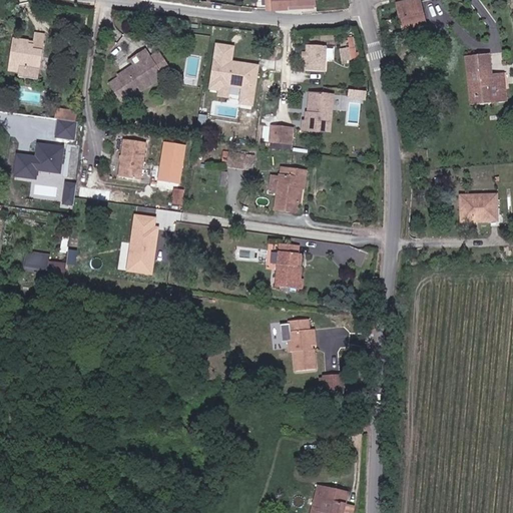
[(273,0),(274,10),(292,9),(318,7),(318,2),(317,0),(273,0)]
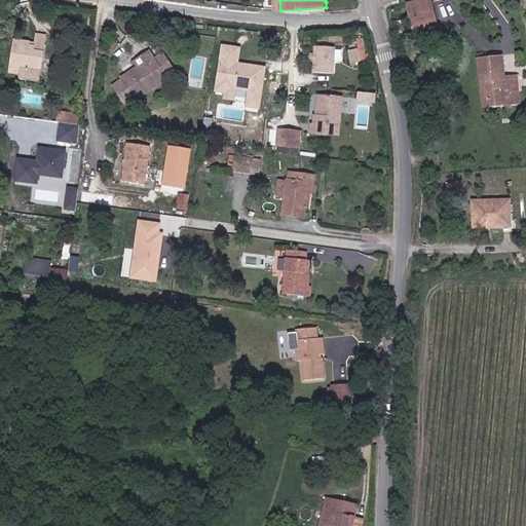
[(437,25),(435,2),(411,4),(413,28),(437,25)]
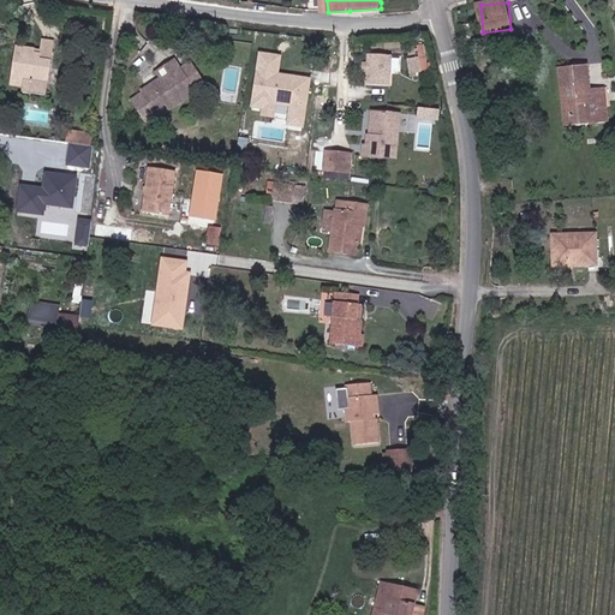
[(46,99),(52,51),(54,37),(42,35),(41,49),(43,49),(43,55),(35,54),(35,49),(18,47),(13,85),(28,87),(27,96),(46,99)]
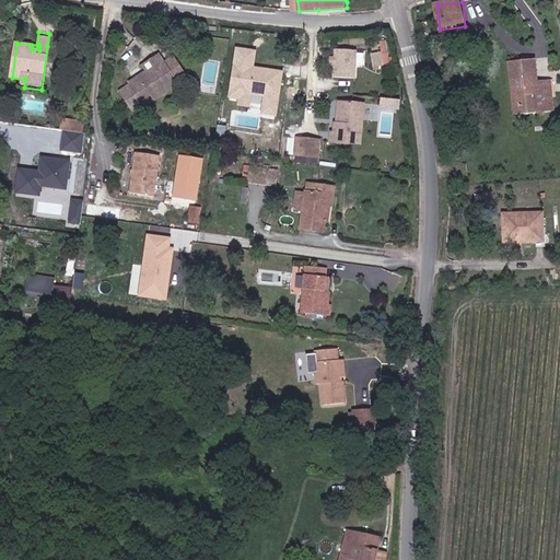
[(388,39),(384,41),(378,42),(382,58),(388,56),(392,56),(388,39)]
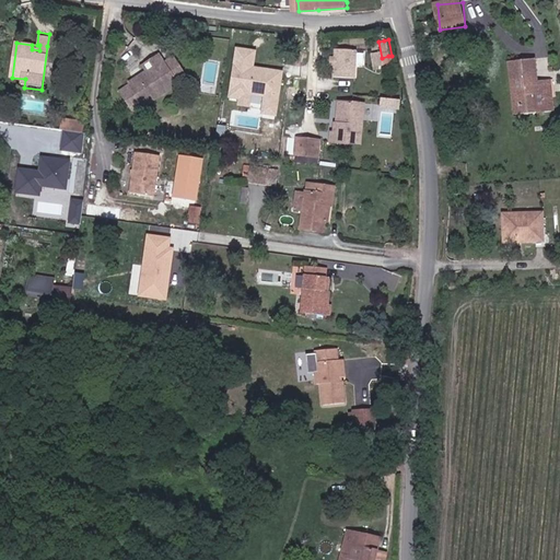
[(256,49),(235,46),(228,97),(237,98),(236,106),(249,107),(251,102),(261,104),(260,115),(277,117),(283,70),(254,66),(256,49)]
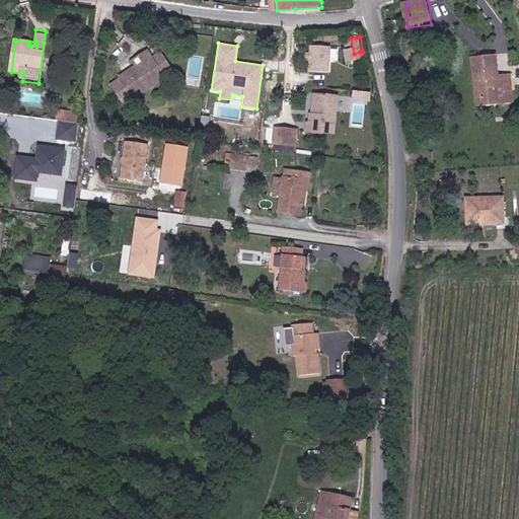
[(332,73),(335,48),(315,46),(313,71),(332,73)]
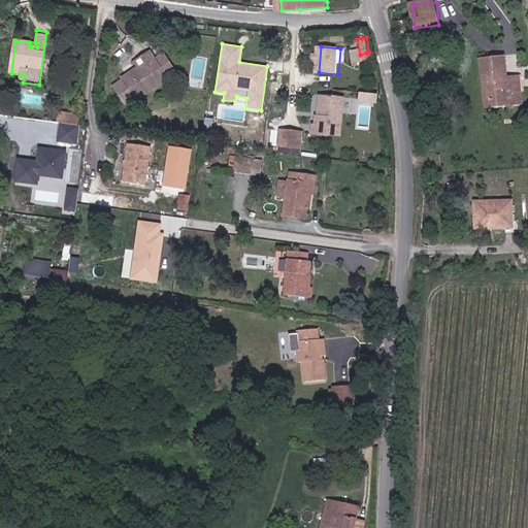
[(143,61),(142,65),(123,78),(124,80),(114,87),(127,104),(136,98),(138,100),(168,78),(167,76),(175,70),(164,54),(156,60),(151,53),(141,58),(143,61)]
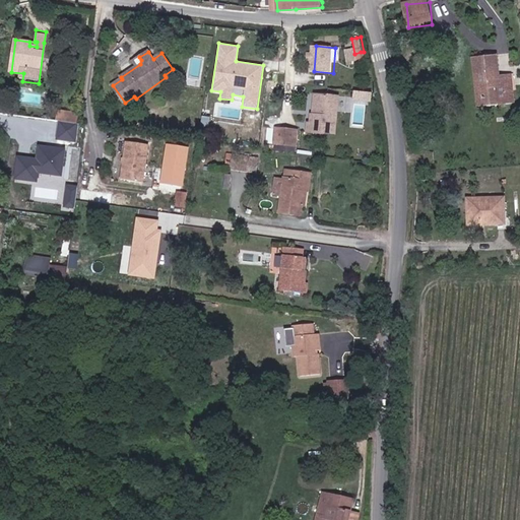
[(478,100),(480,99),(480,102),(485,107),(511,106),(509,76),(497,76),(495,56),(475,57),(476,65),(473,65),(474,75),(478,89),(478,100)]
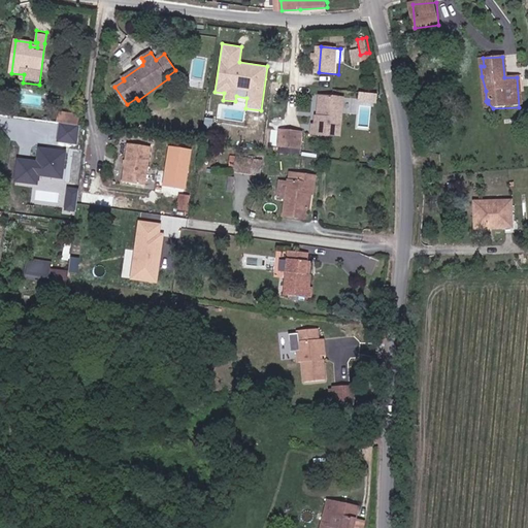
[(322,94),(321,114),(319,114),(318,124),(315,123),(314,132),(341,134),(345,96),(324,94),(322,94)]
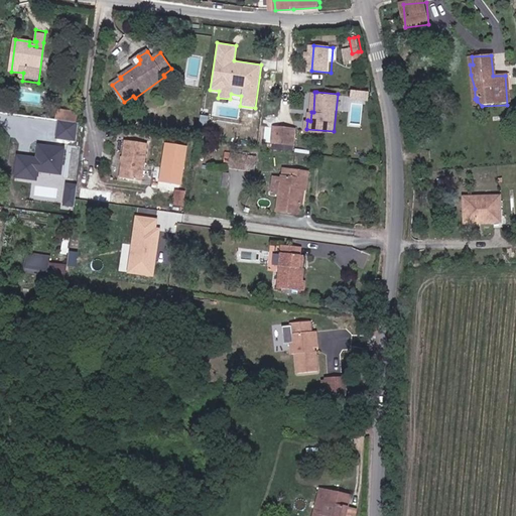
[(55,119),(77,121),(78,110),(56,108),(55,119)]
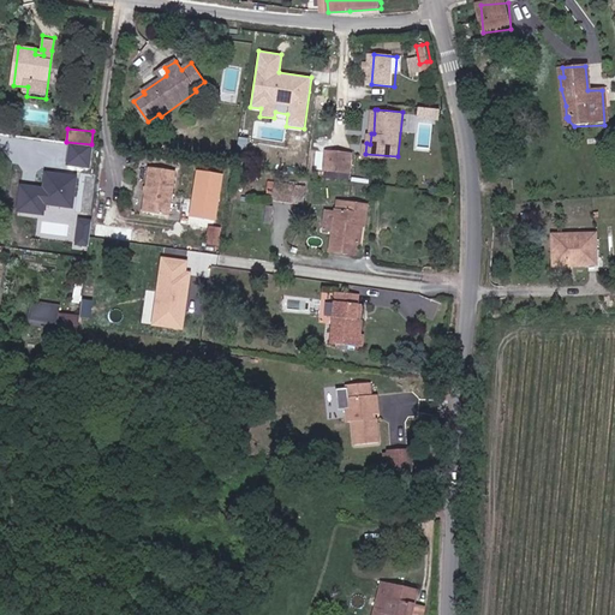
[(91,148),(69,144),(66,166),(89,168),(91,148)]
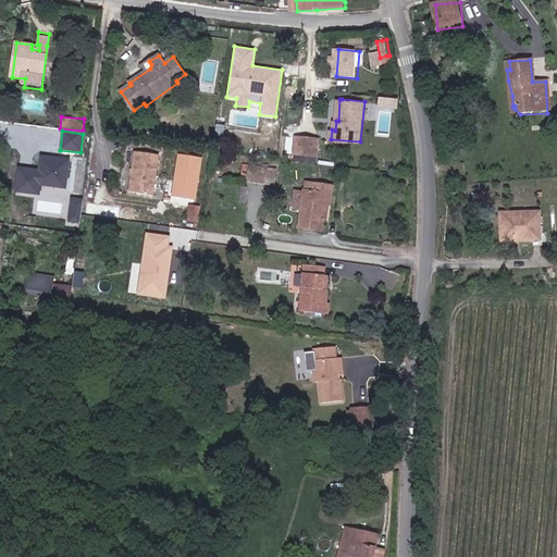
[(316,138),(305,137),(295,135),(293,151),(302,152),(314,153),(316,138)]
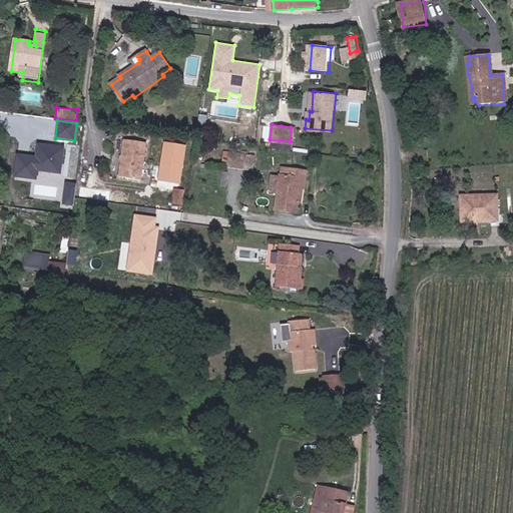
[(145,141),(123,139),(117,176),(140,179),(145,141)]
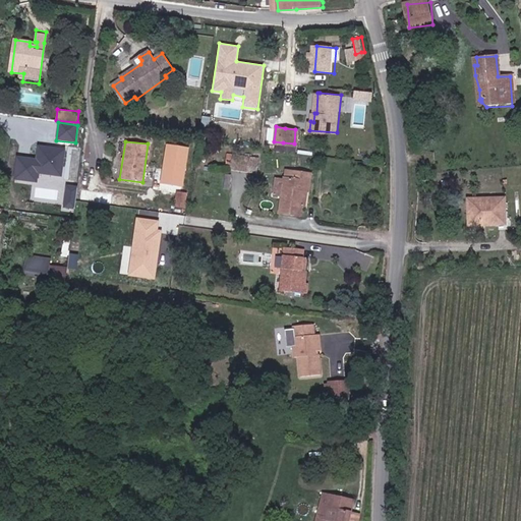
[(61,176),(65,148),(36,143),(34,157),(17,155),(13,178),(37,181),(38,173),(61,176)]
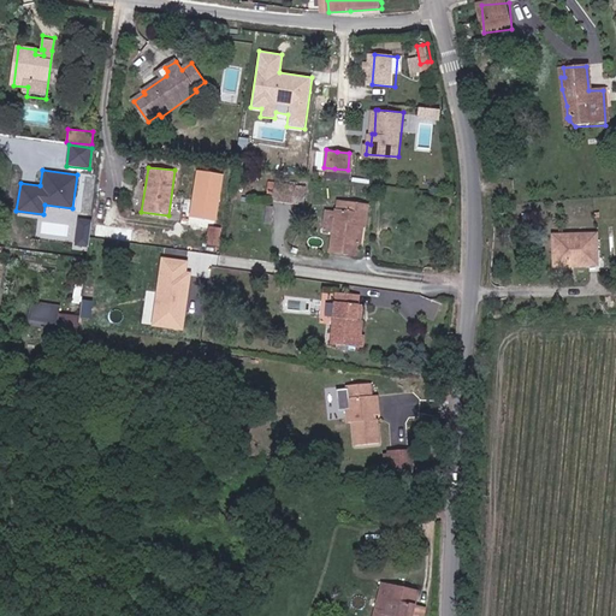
[(224,173),(196,170),(190,218),(217,221),(224,173)]
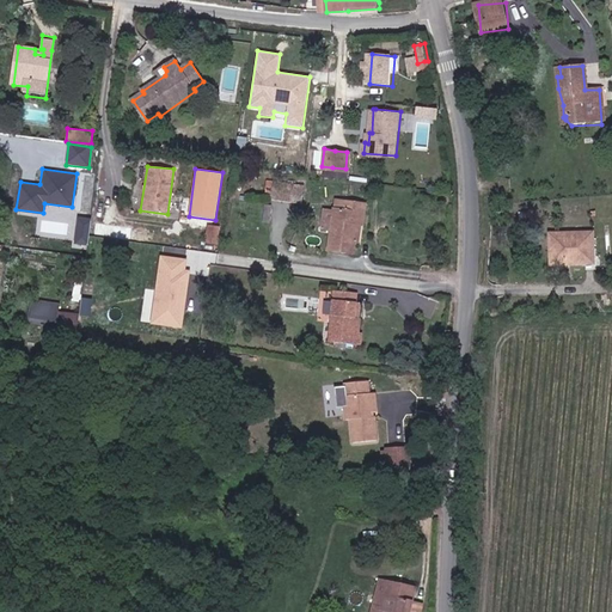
[(268,197),(298,202),(305,203),(307,187),(300,185),(270,181),(268,197)]
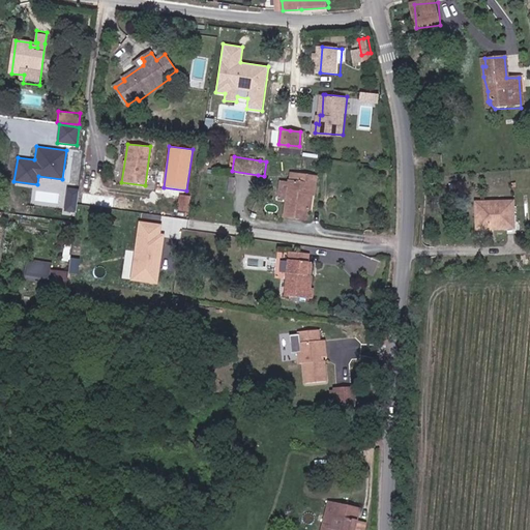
[(280,195),(290,196),(287,215),(307,218),(308,209),(314,210),(316,195),(318,177),(303,174),(294,173),(292,183),(282,181),(280,195)]
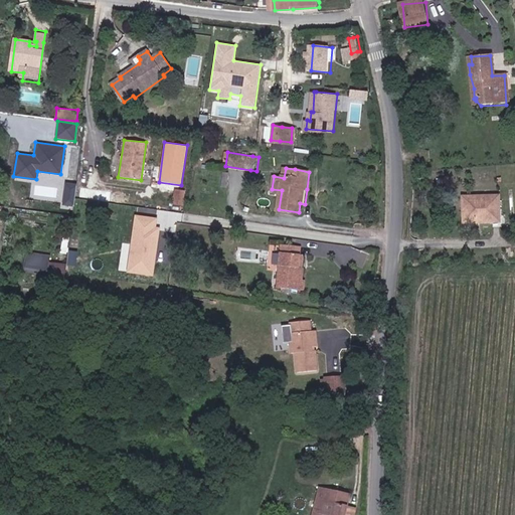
[(73,206),(76,184),(67,183),(63,205),(73,206)]
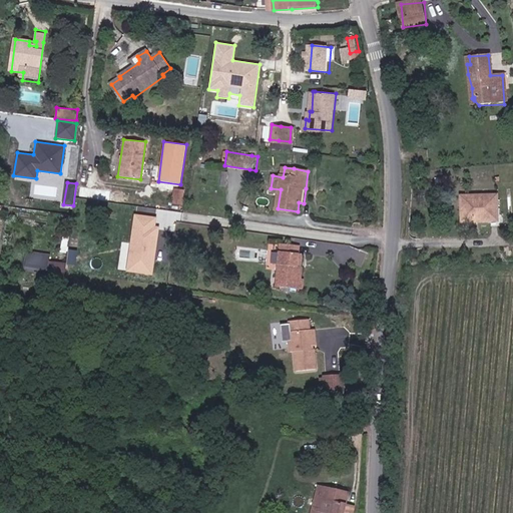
[(172,202),(183,204),(186,189),(175,186),(172,202)]
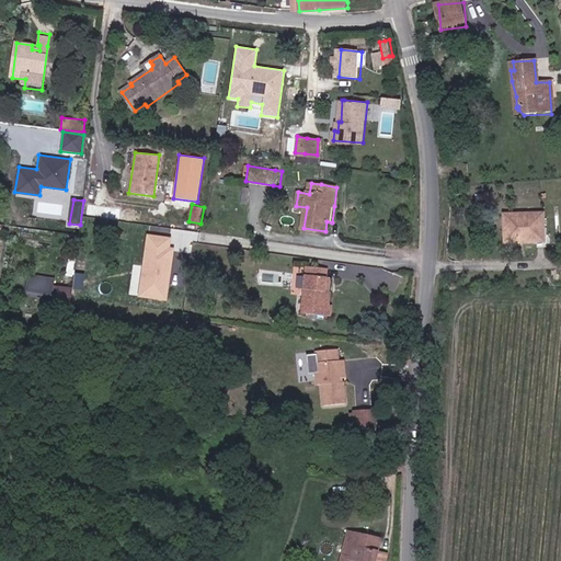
[(546,242),(546,233),(544,208),(503,212),(504,243),(521,243),(546,242)]
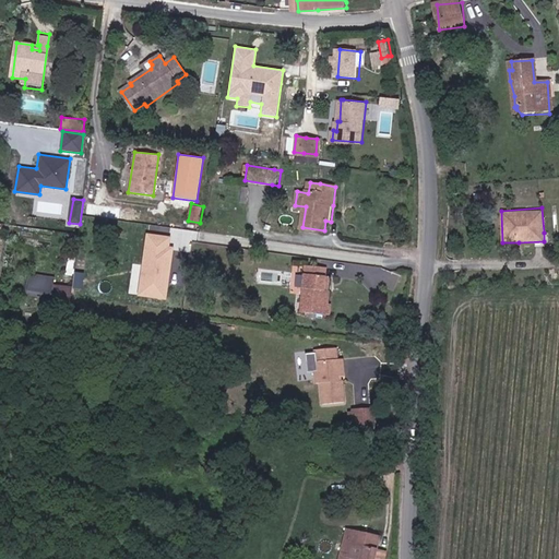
[(176,237),(146,233),(138,296),(167,300),(176,237)]
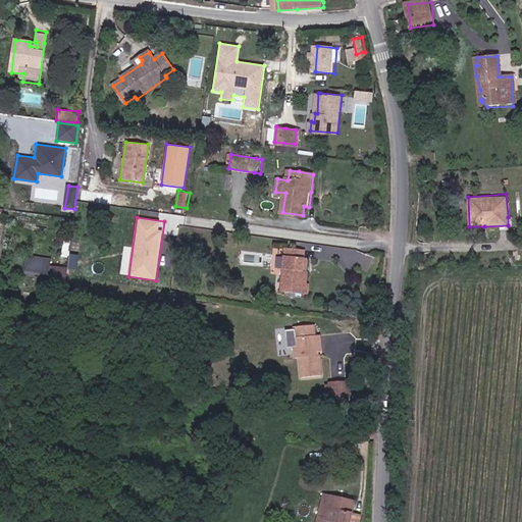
[(305,290),(304,279),(304,266),(303,253),(299,254),(298,246),(294,246),(280,247),(284,292),(302,291),(305,290)]
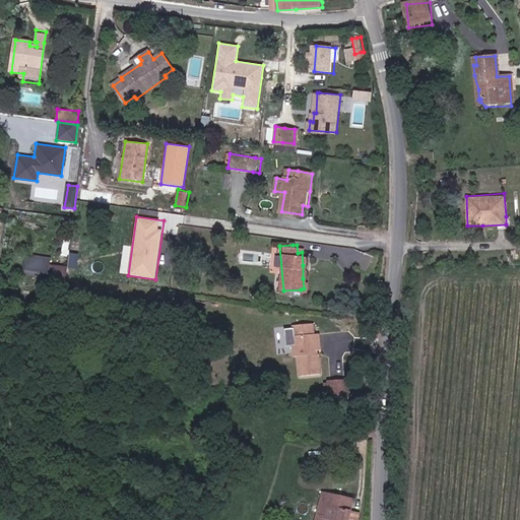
[(27,253),(23,274),(47,278),(51,257),(27,253)]
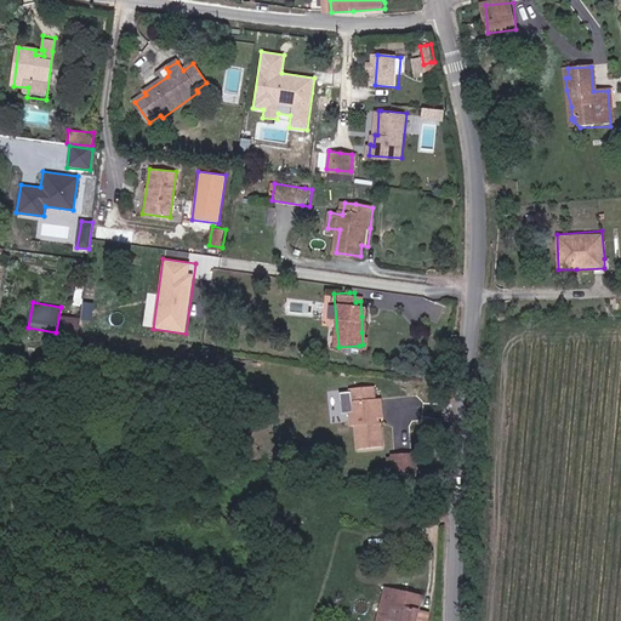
[(345,411),(351,412),(352,425),(355,425),(358,445),(383,443),(381,417),(379,397),(374,397),(372,382),(349,386),(352,400),(345,400),(345,411)]
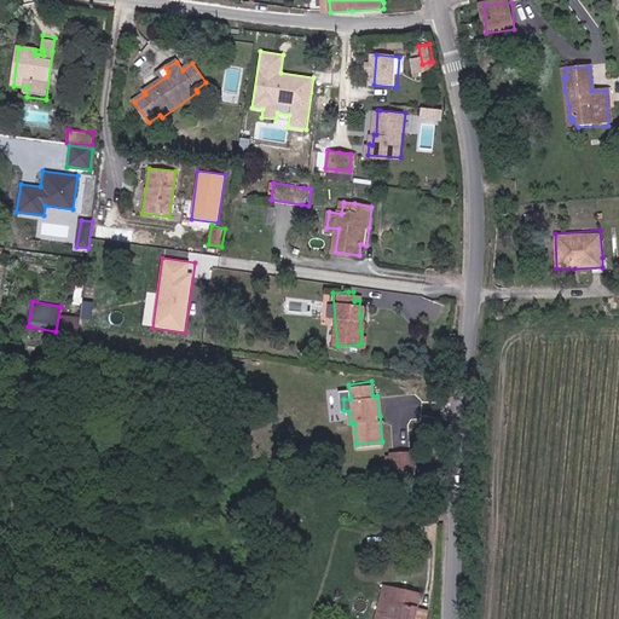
[(387,453),(386,467),(410,468),(411,456),(387,453)]
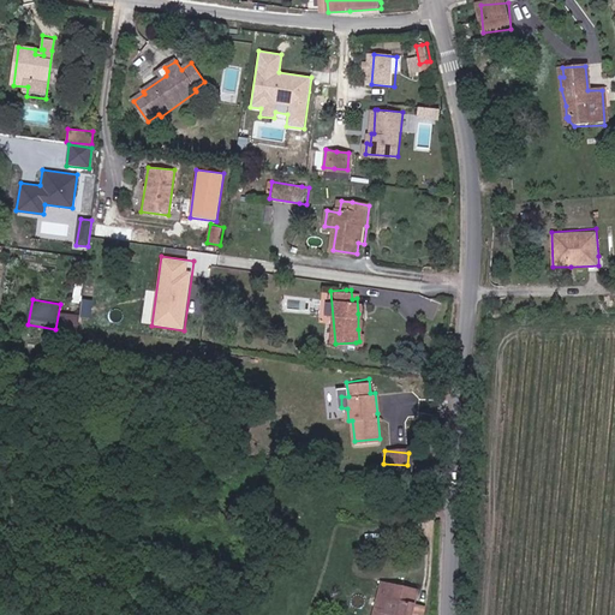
[(424,614),(427,608),(416,605),(419,590),(380,581),(378,591),(383,592),(382,597),(381,609),(392,611),(390,614),(424,614)]
